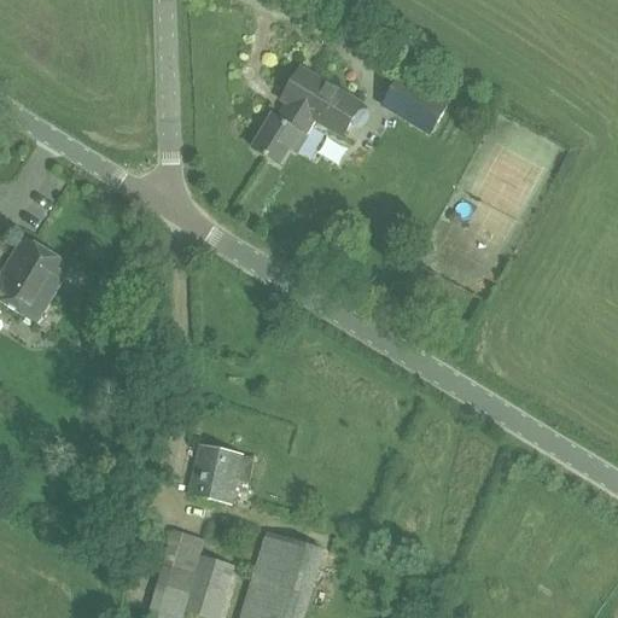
[(281,103),(286,105),(277,120),(272,117),(252,150),(280,167),(290,151),(297,155),(316,121),(344,136),(361,108),(299,71),(281,103)]
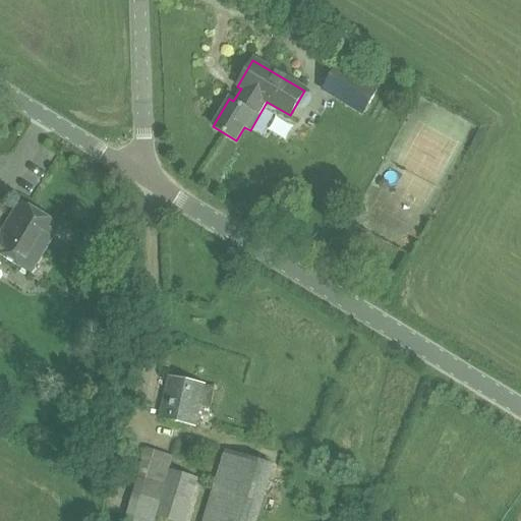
[(341,64),(325,92),(363,114),(379,87),(341,64)]
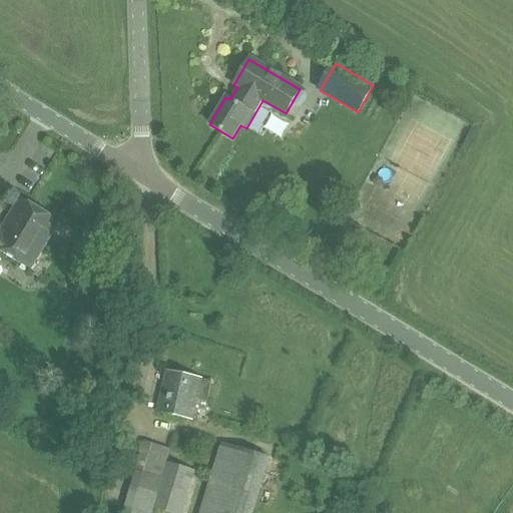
[(0,249),(31,269),(59,221),(20,197),(0,229),(0,249)]
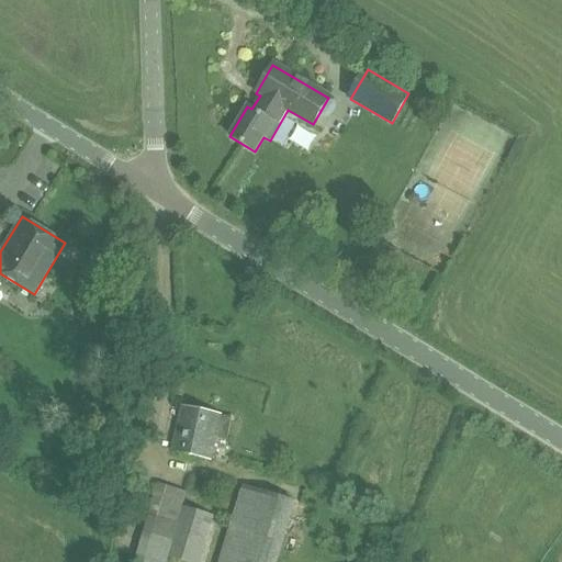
[(221,416),(221,415),(181,406),(171,452),(210,460),(215,438),(226,440),(232,418),(221,416)]
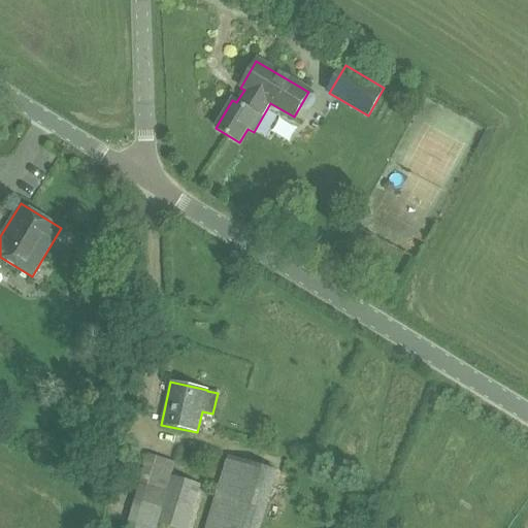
[(260,527),(277,471),(227,456),(205,527),(260,527)]
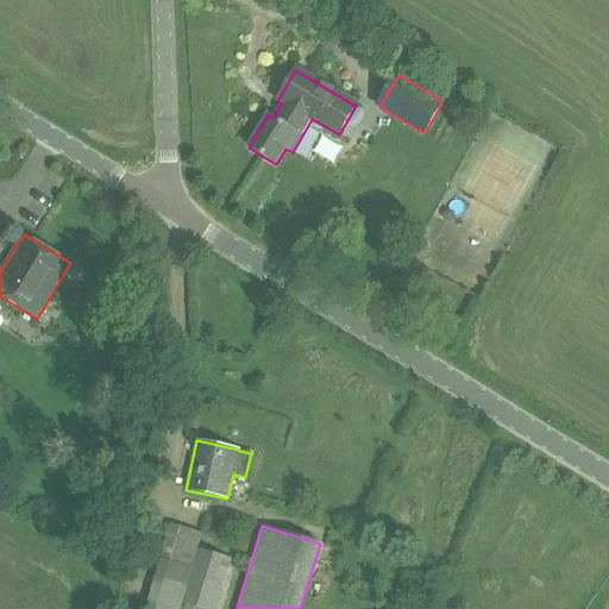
[(146,607),(155,608),(173,608),(196,534),(169,527),(146,607)]
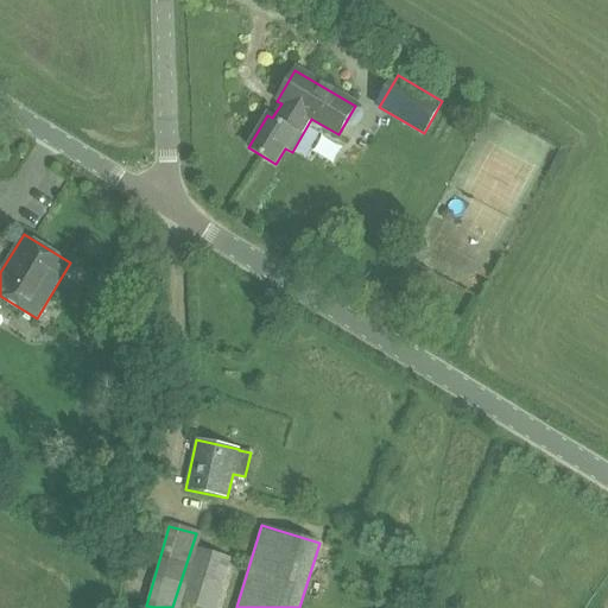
[(198,607),(216,607),(232,558),(196,548),(179,602),(198,607)]
